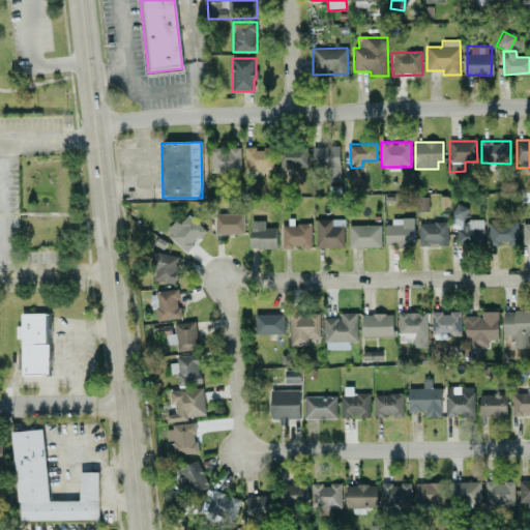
[(313,168),(325,168),(325,181),(340,181),(340,147),(313,146),(313,168)]
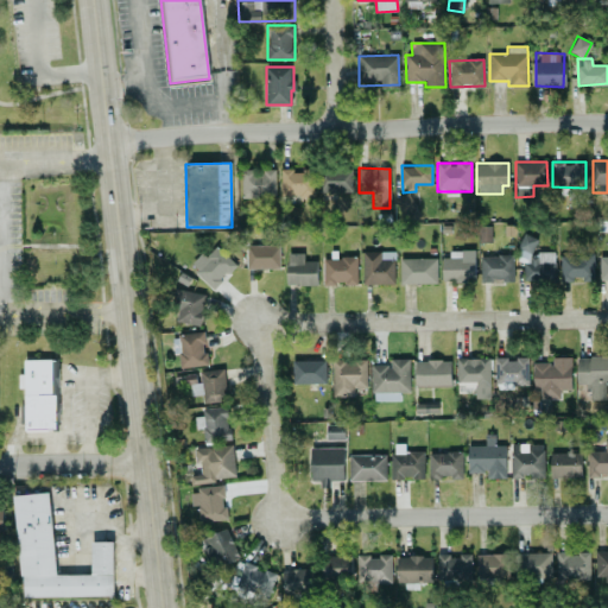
[(276,170),(241,169),(241,197),(274,197),(276,170)]
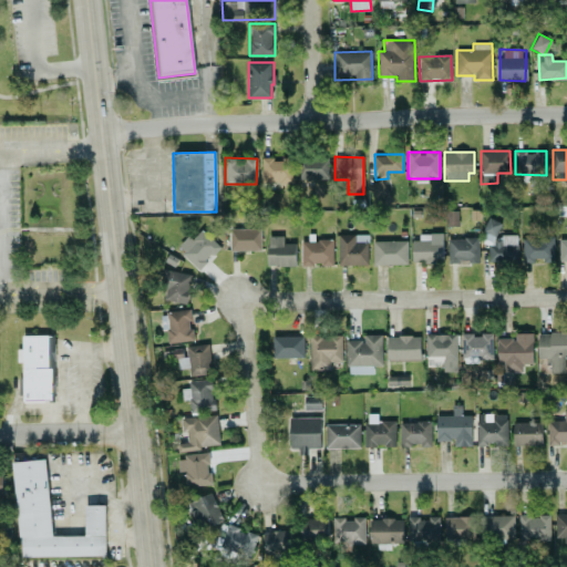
[(292,183),(292,157),(261,158),(263,184),(292,183)]
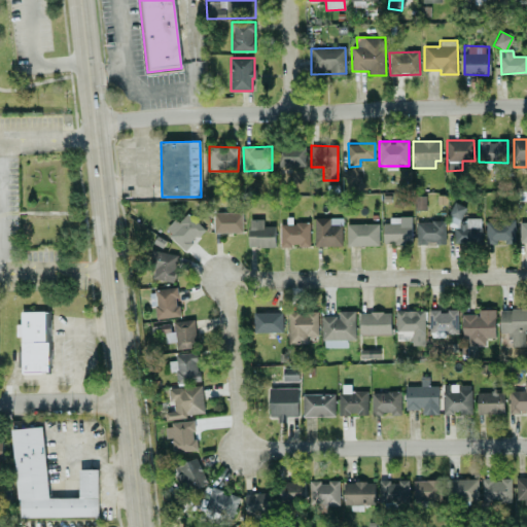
[(277,167),(306,167),(305,146),(277,147),(277,167)]
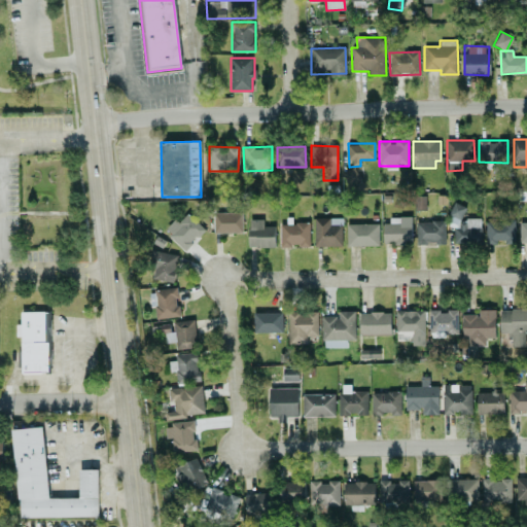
[(344,172),(350,184),(359,179),(354,167),(344,172)]
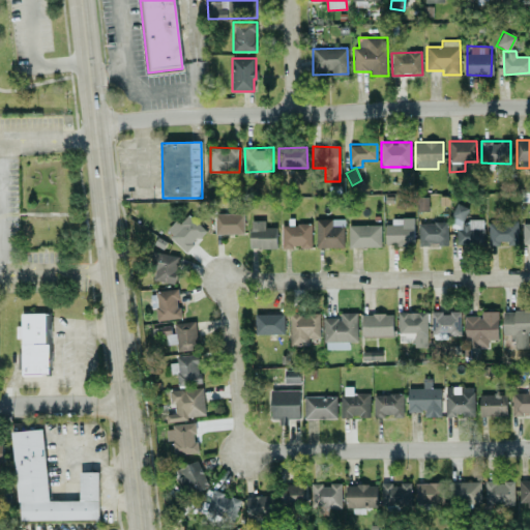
[(418,211),(429,211),(429,197),(417,197),(418,211)]
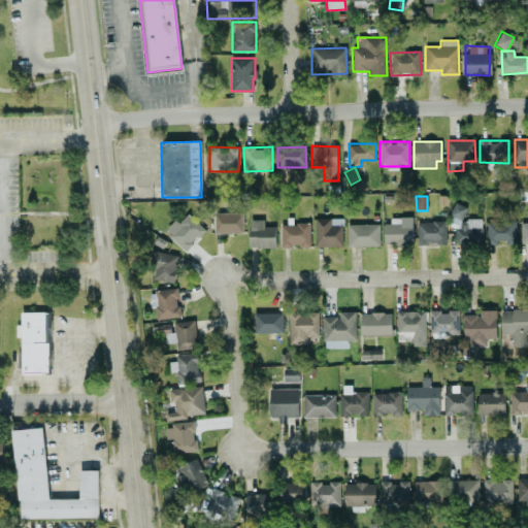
[(482,244),(482,219),(464,219),(465,205),(451,204),(450,227),(455,227),(454,243),(482,244)]
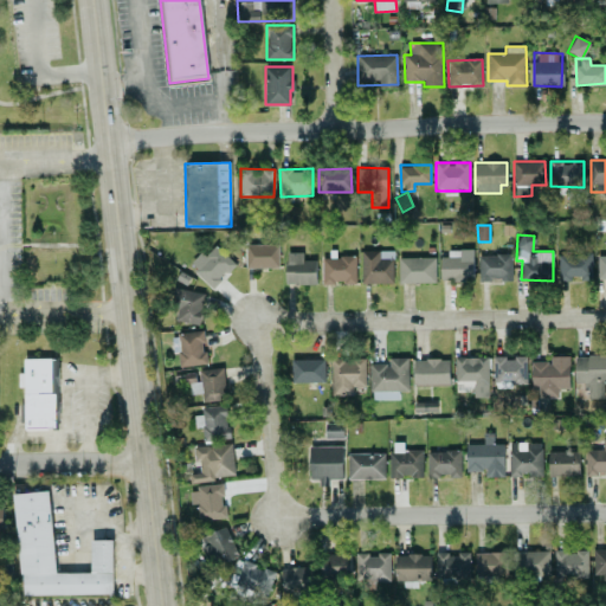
[(278,268),(279,244),(245,244),(245,268),(278,268)]
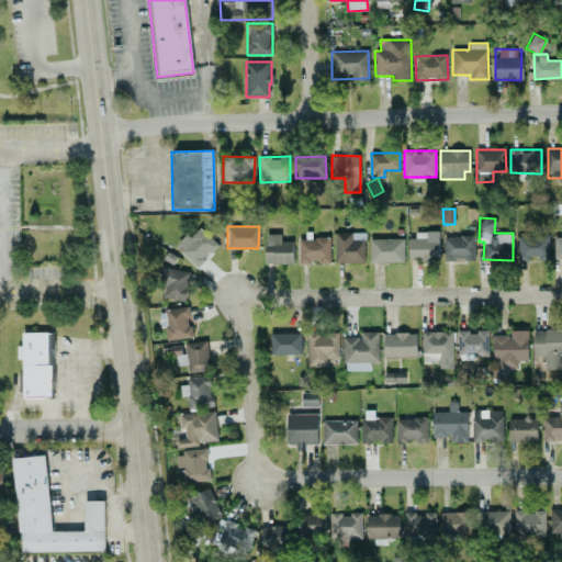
[(218,244),(200,227),(190,237),(186,233),(175,246),(198,267),(218,244)]
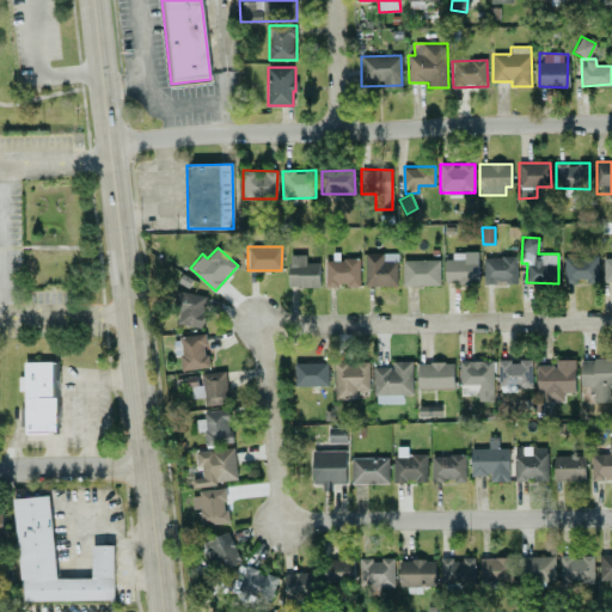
[(397,286),(397,254),(366,252),(365,286),(397,286)]
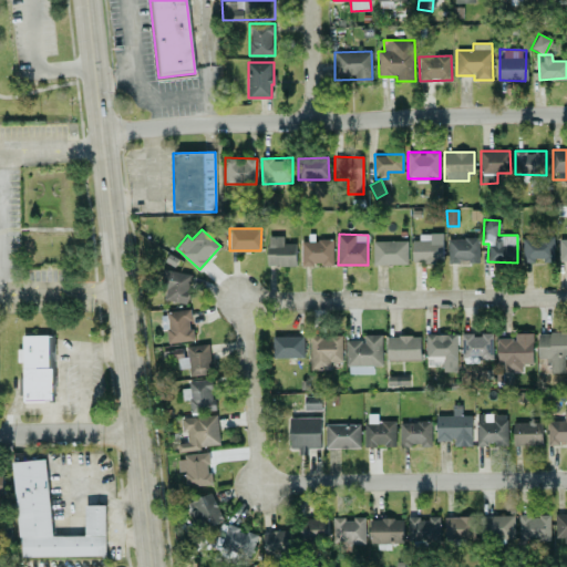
[(443,263),(443,235),(412,235),(413,263),(443,263)]
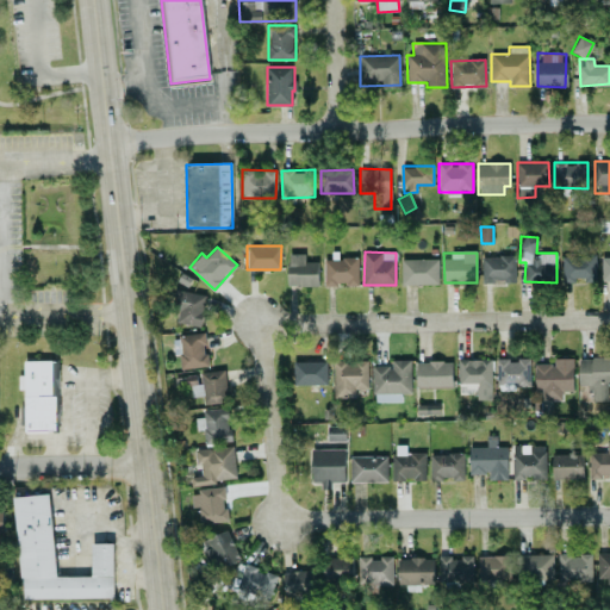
[(304,254),(288,254),(288,286),(317,286),(318,261),(304,261),(304,254)]
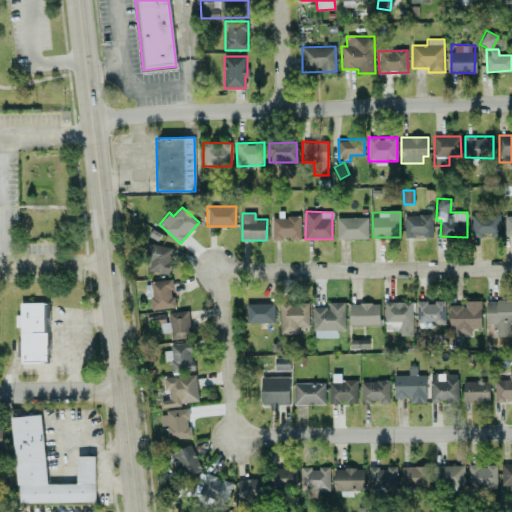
[(472,214),(472,237),(500,236),(500,213),(472,214)]
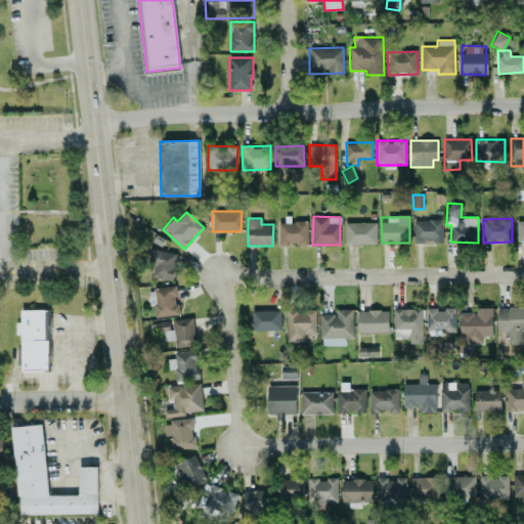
[(415,243),(443,243),(442,220),(413,220),(415,243)]
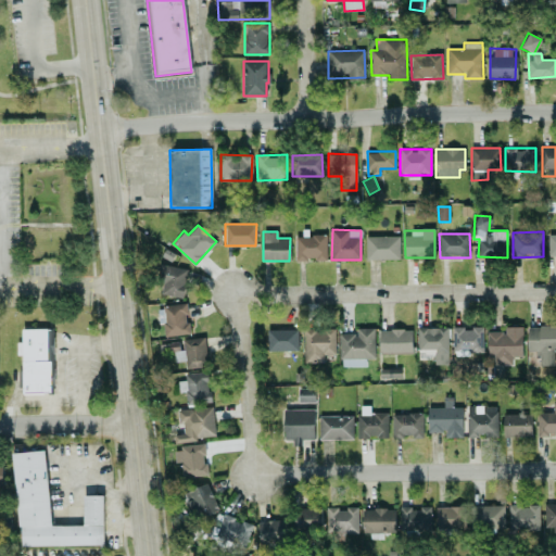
[(327,260),(326,235),(295,236),(295,261),(327,260)]
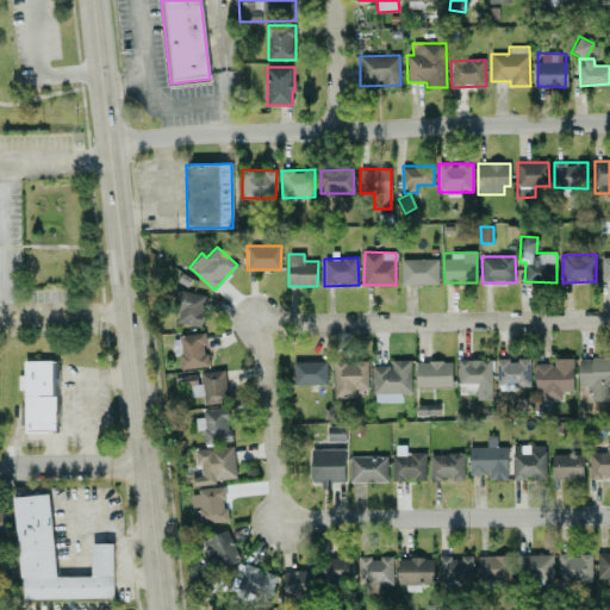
[(402,285),(439,284),(439,259),(400,260),(402,285)]
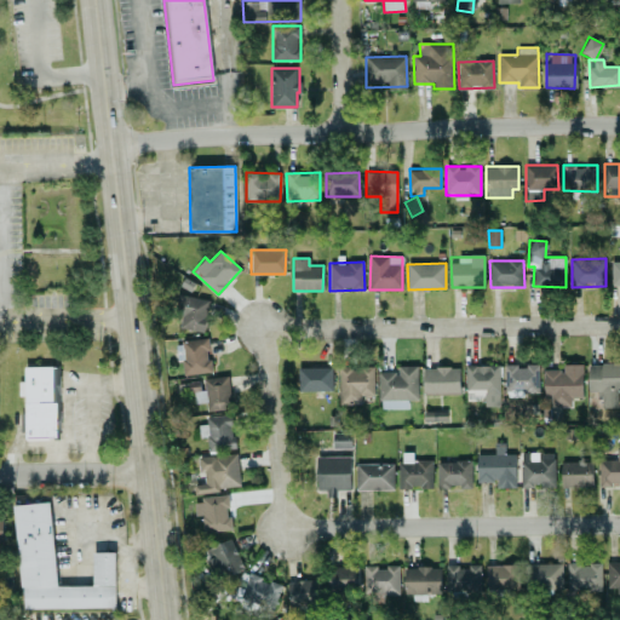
[(204,332),(210,299),(182,296),(177,328),(204,332)]
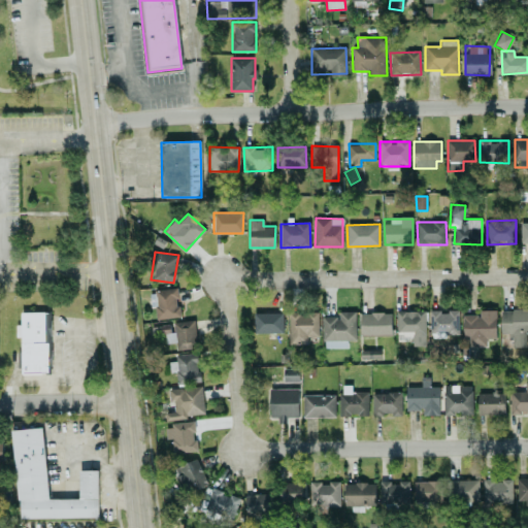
[(155,290),(156,319),(179,318),(177,289),(155,290)]
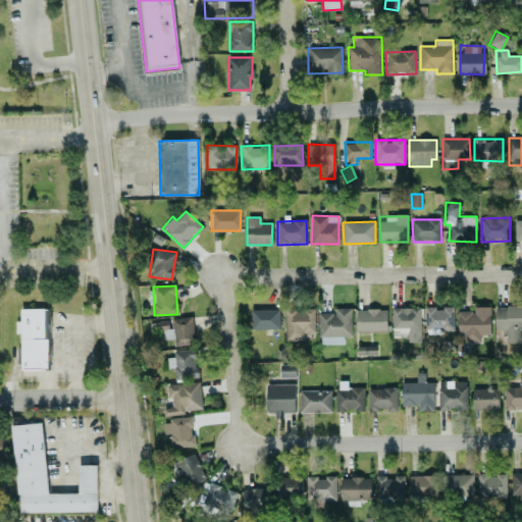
[(521,328),(521,305),(494,306),(496,330),(506,329),(507,344),(521,343),(520,328),(521,328)]
